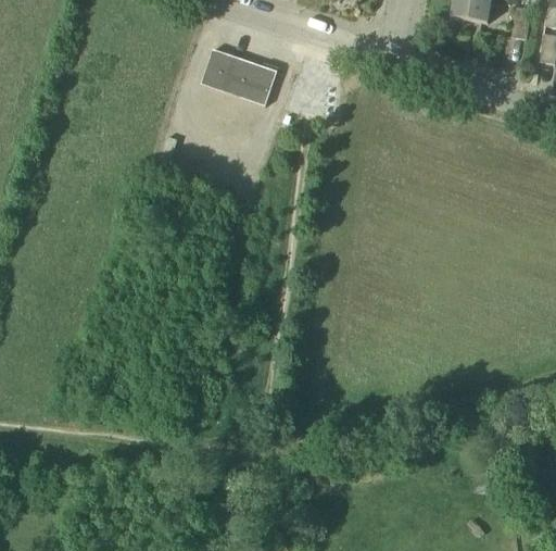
[(488,22),(490,0),(452,0),(451,15),(488,22)]
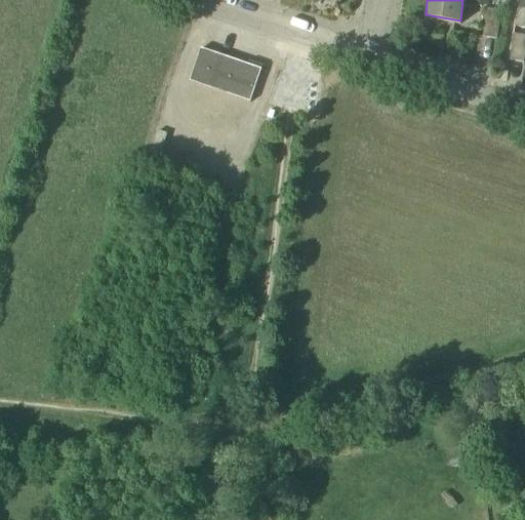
[(497,36),(500,15),(501,7),(487,5),(486,13),(483,34),(497,36)]
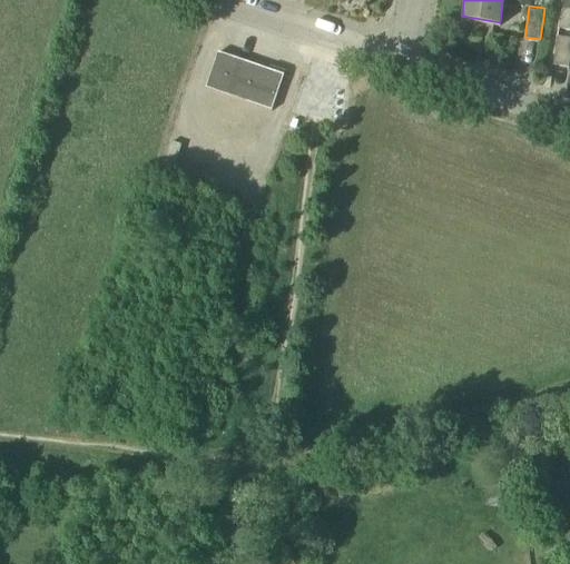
[(569,27),(569,23),(569,7),(561,6),(559,25),(569,27)]
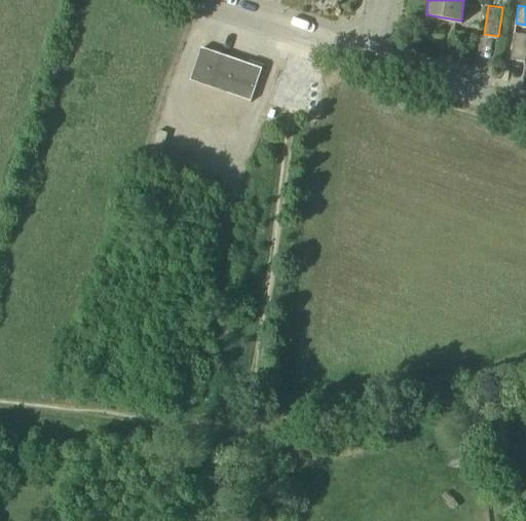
[(525,59),(525,50),(525,32),(515,31),(511,57),(525,59)]
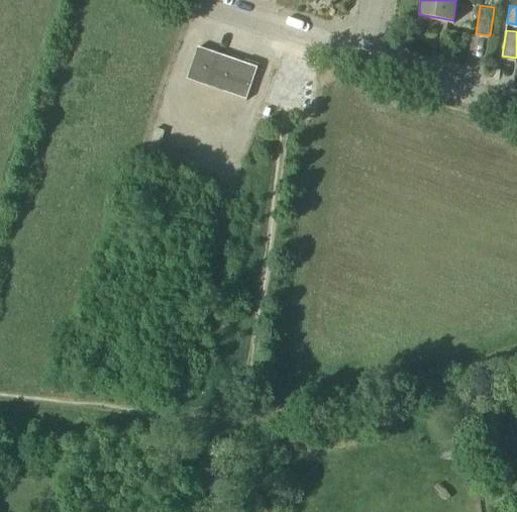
[(246,98),(257,65),(198,44),(186,77),(246,98)]
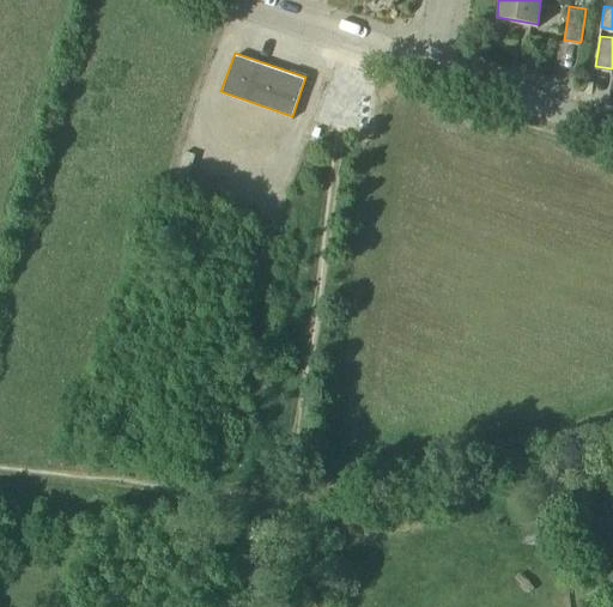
[(604,565),(601,544),(587,545),(589,566),(604,565)]
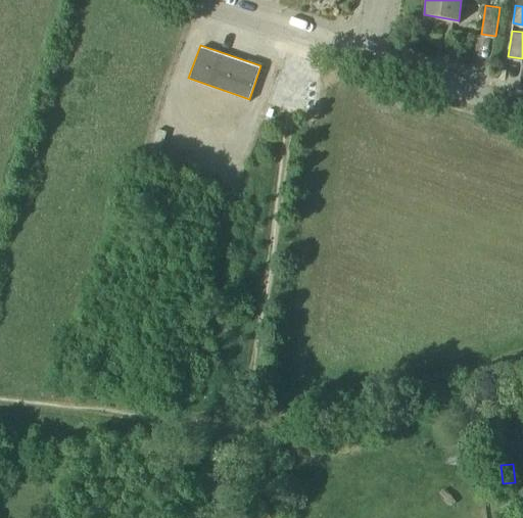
All buildings are outlined.
